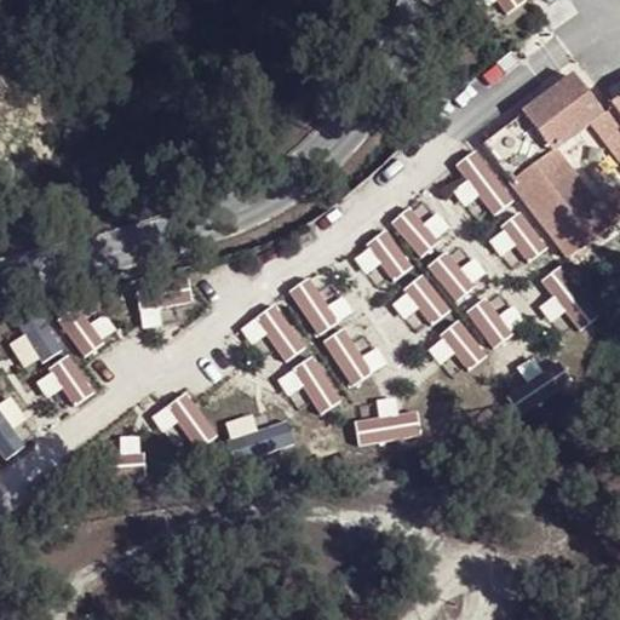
[(619,98),(609,107),(619,121),(619,98)]
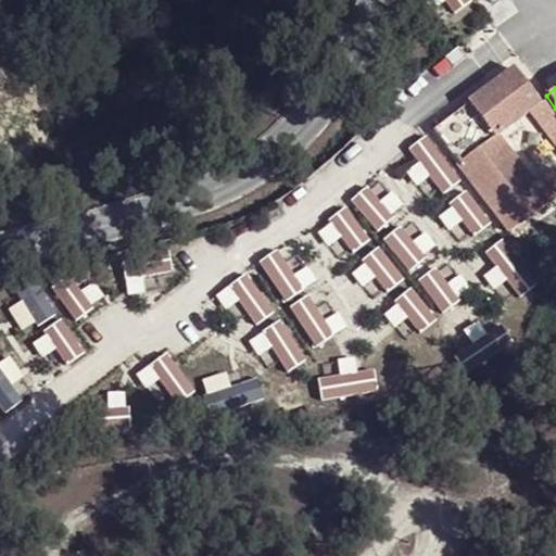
[(430,133),(411,146),(439,191),(459,178),(430,133)]
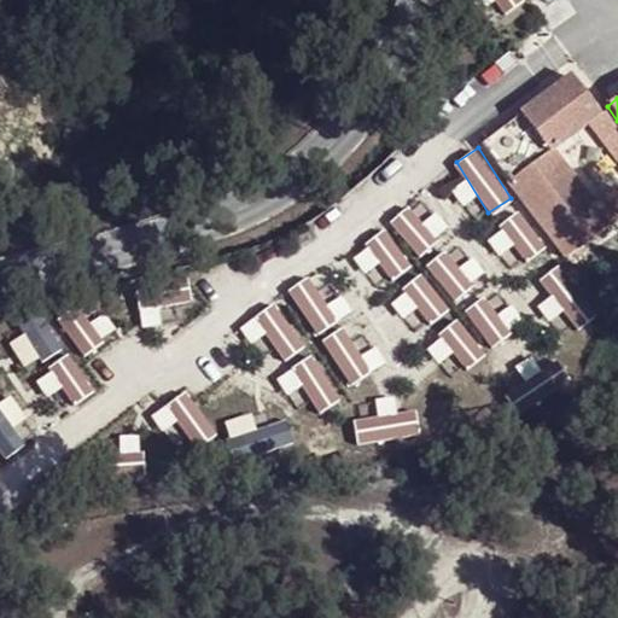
[(450,256),(401,286),(420,319),(470,289),(450,256)]
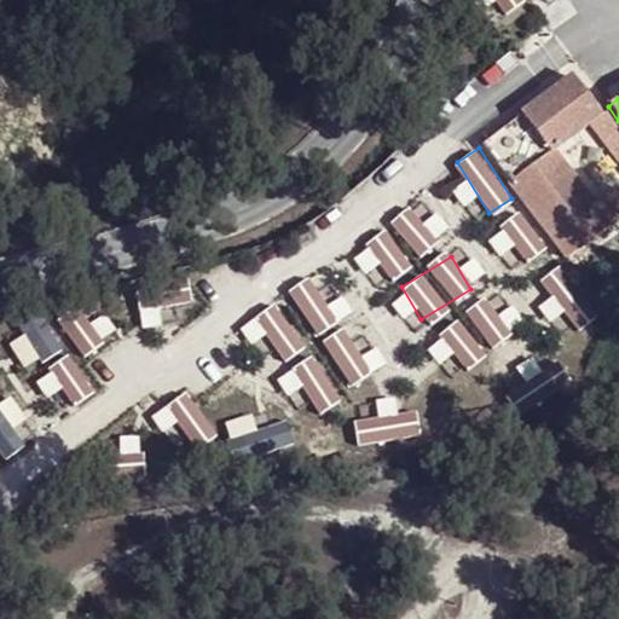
[(565,339),(597,313),(560,264),(527,289),(565,339)]
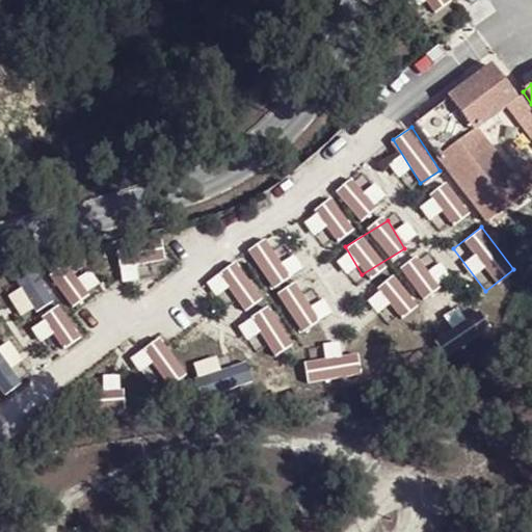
[(117,254),(123,278),(138,275),(135,264),(166,257),(160,228),(131,234),(134,250),(117,254)]
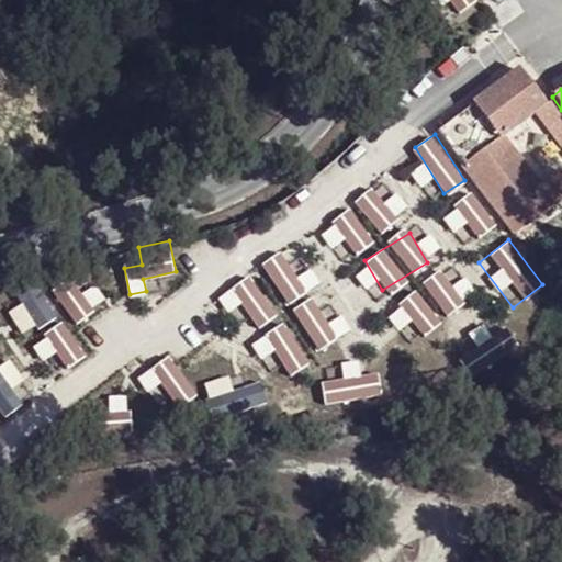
[(287,250),(265,260),(283,302),(305,292),(287,250)]
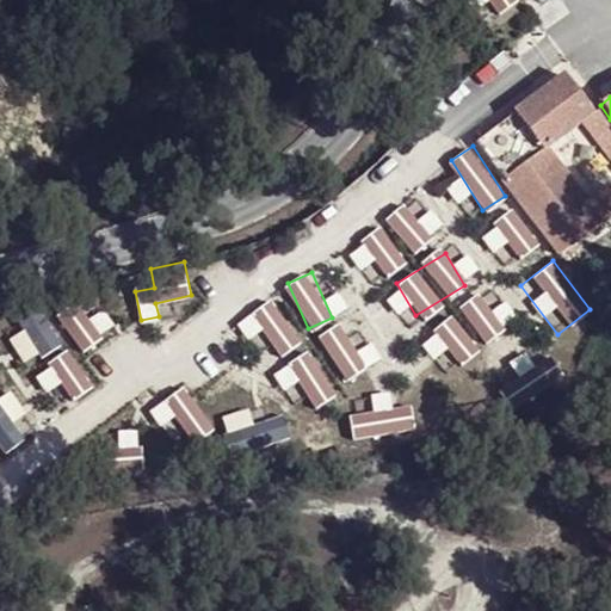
[(508,320),(477,289),(432,334),(462,365),(508,320)]
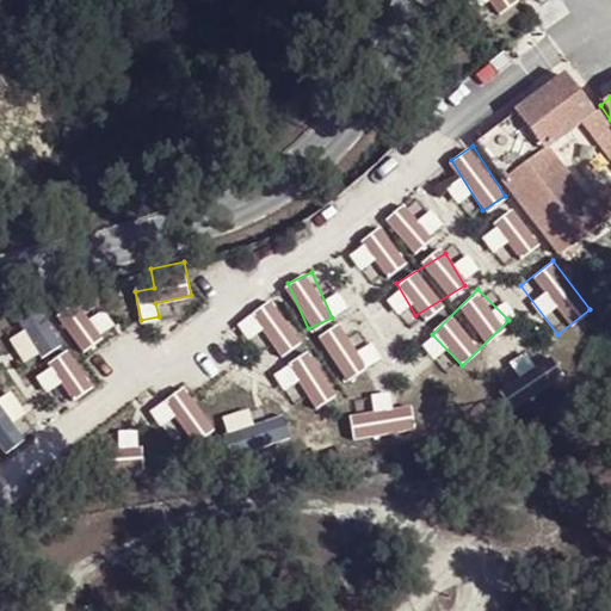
[(75,347),(106,332),(87,294),(56,309),(75,347)]
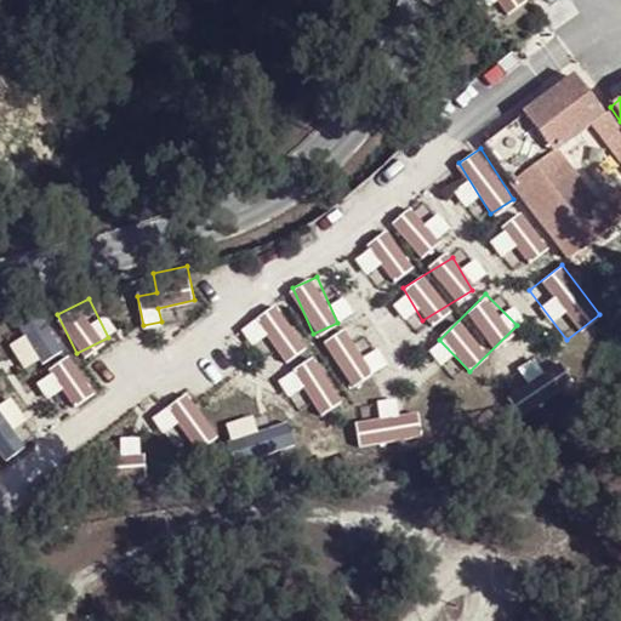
[(281,364),(307,345),(275,303),(250,322),(281,364)]
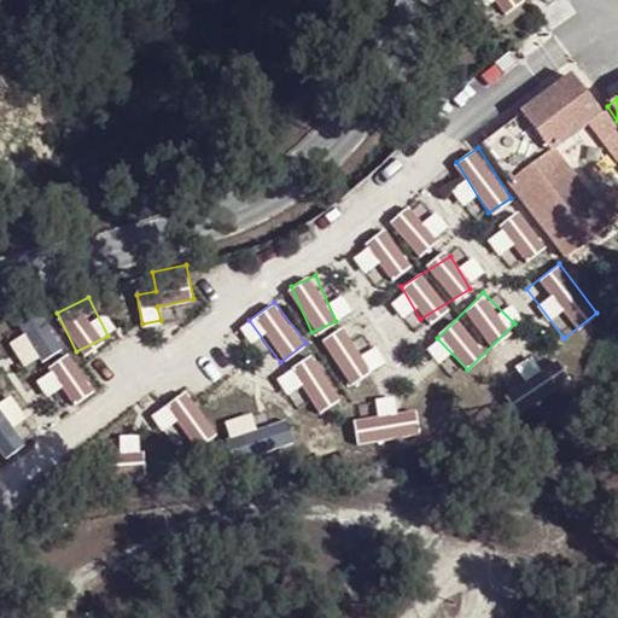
[(7,337),(24,366),(60,345),(44,315),(7,337)]
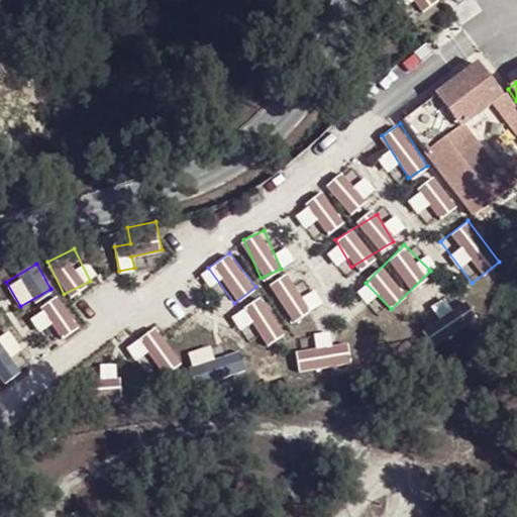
[(35,310),(54,340),(78,326),(60,296),(35,310)]
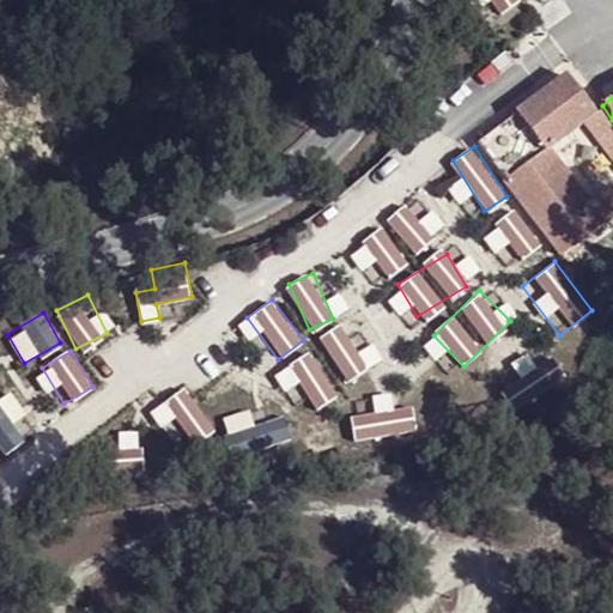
[(287,368),(314,408),(334,395),(308,354),(287,368)]
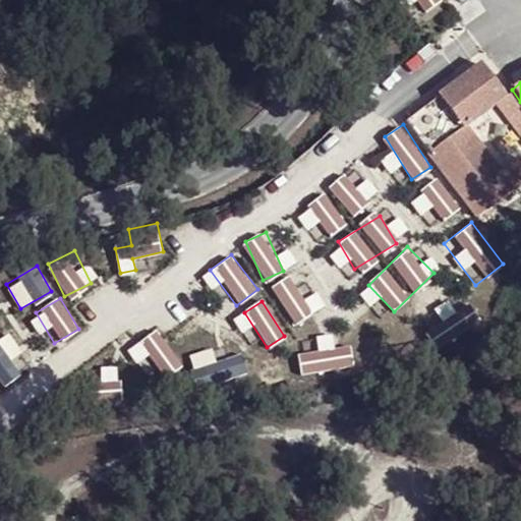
[(140,340),(165,377),(182,365),(158,329),(140,340)]
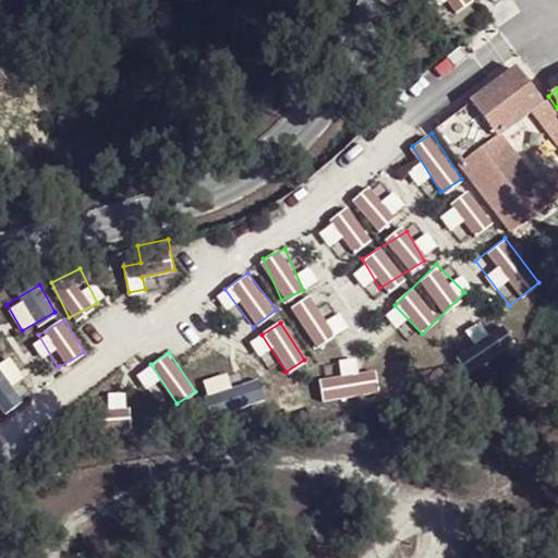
[(0,360),(0,415),(24,401),(12,383),(22,376),(9,354),(0,360)]
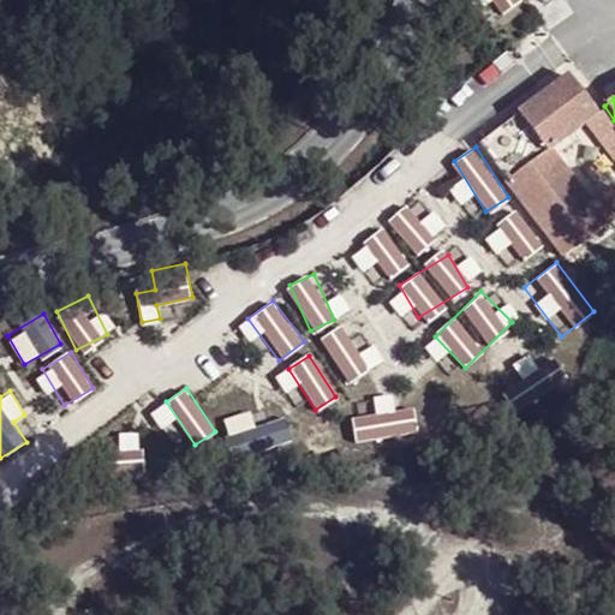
[(415,405),(392,408),(390,399),(350,406),(354,441),(418,431),(415,405)]
